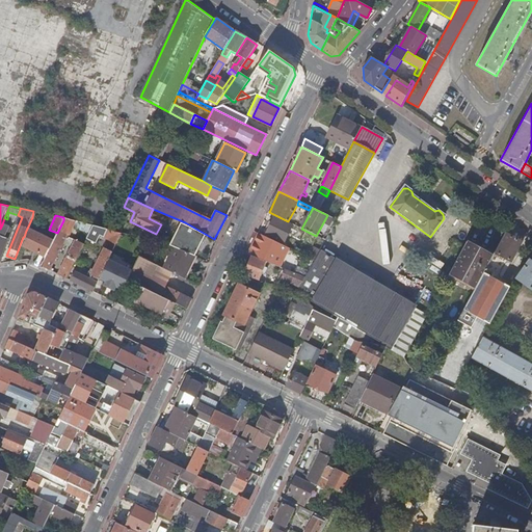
[(275,216),(267,234),(284,242),(293,224),(275,216)]
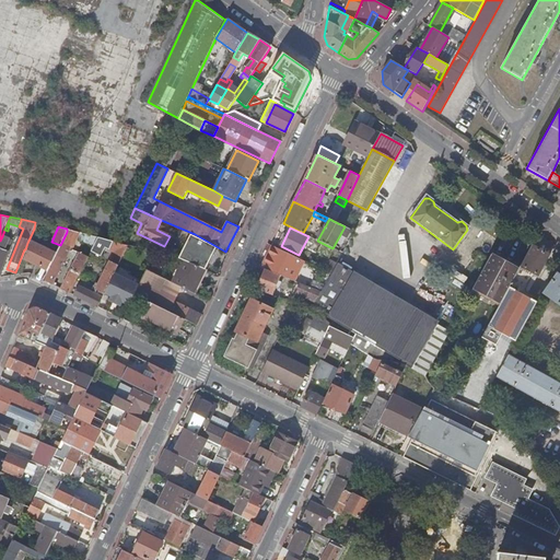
[(338,251),(342,253),(356,232),(349,229),(338,251)]
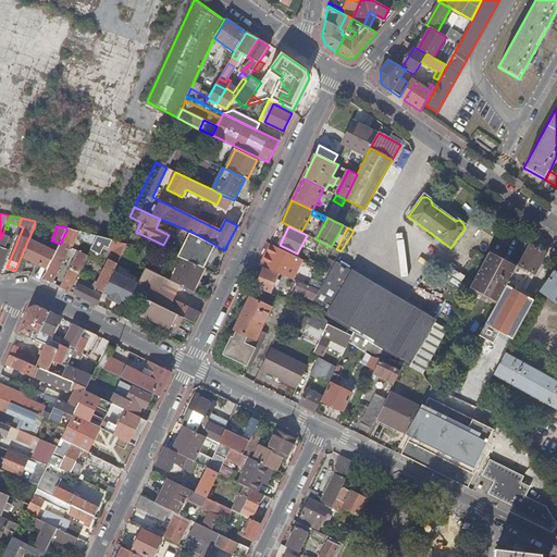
[(135,234),(124,229),(119,240),(121,242),(127,244),(131,245),(135,234)]
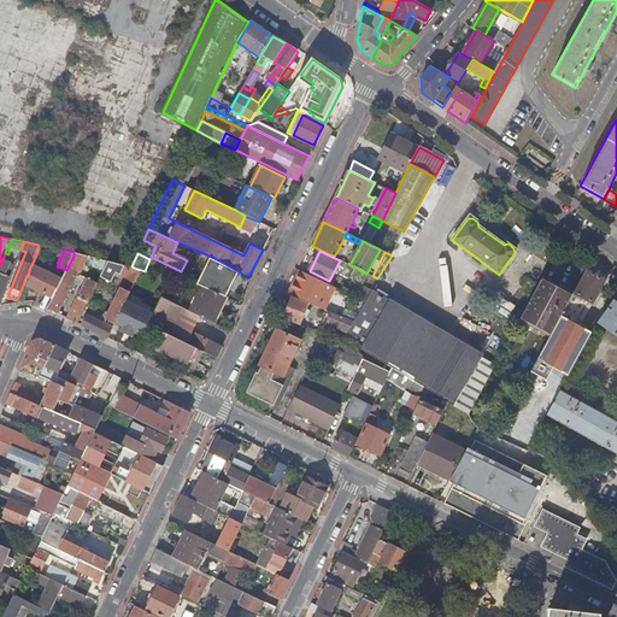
[(227,266),(204,256),(201,263),(224,274),(227,266)]
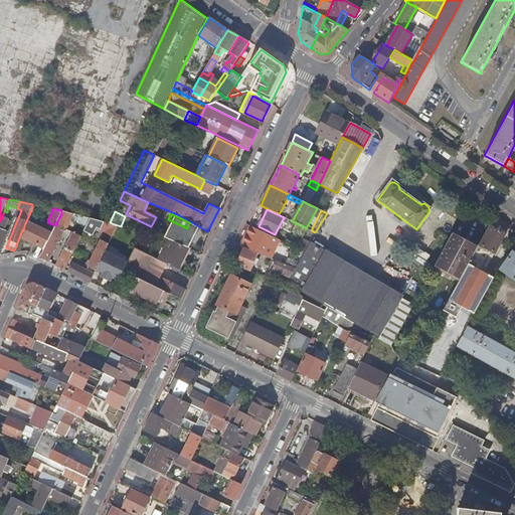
[(0,221),(0,250),(8,232),(5,230),(10,220),(2,217),(0,221)]
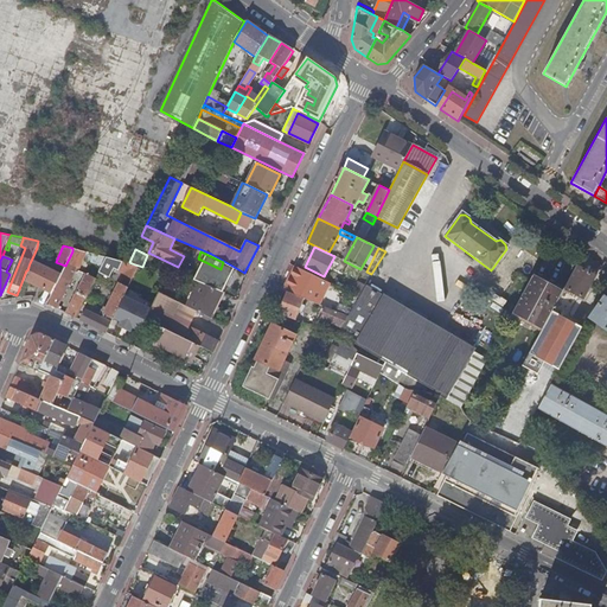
[(107,256),(100,272),(109,276),(114,268),(123,273),(103,314),(113,319),(123,296),(139,266),(132,263),(129,262),(107,256)]
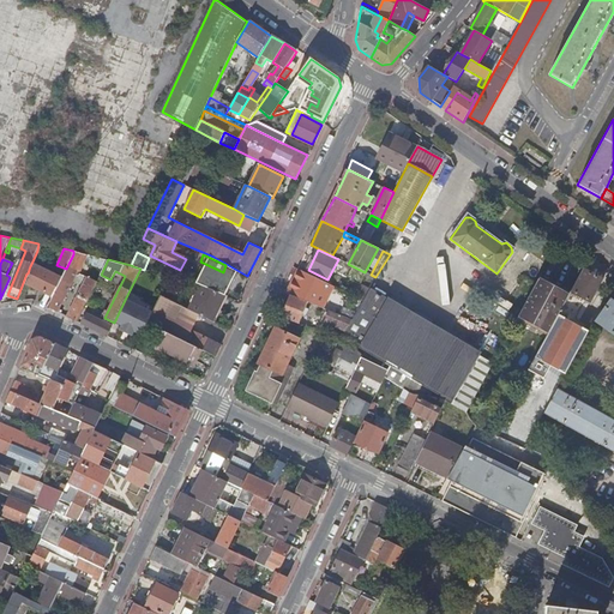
[(28,274),(24,283),(52,296),(60,281),(61,278),(59,277),(31,264),(30,266),(28,274)]
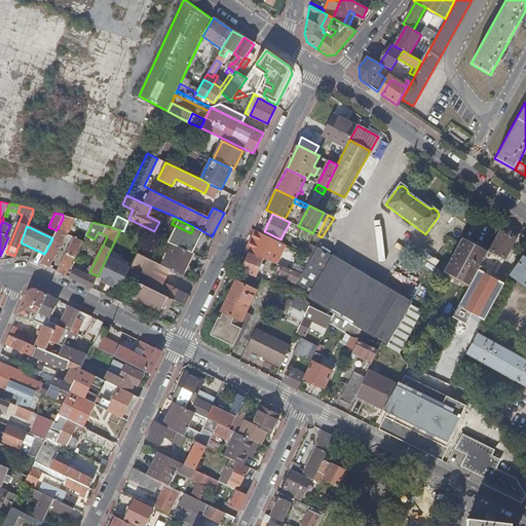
[(273,239),(257,231),(249,249),(265,256),(268,251),(273,239)]
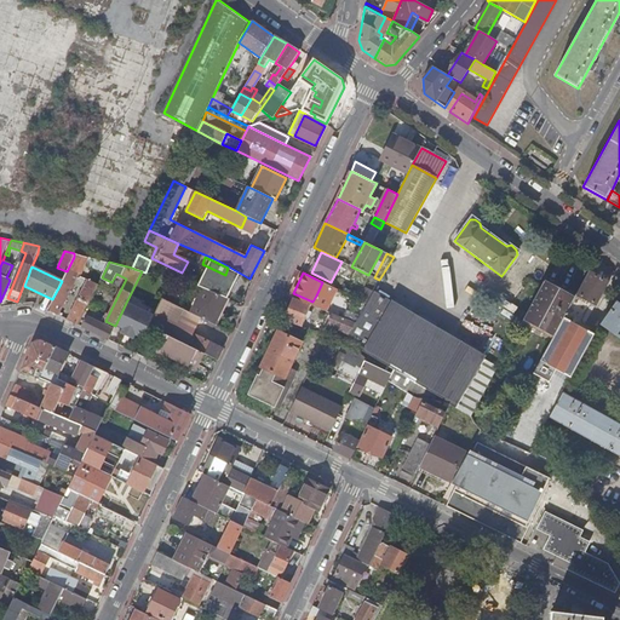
[(577,296),(596,306),(608,283),(590,273),(577,296)]
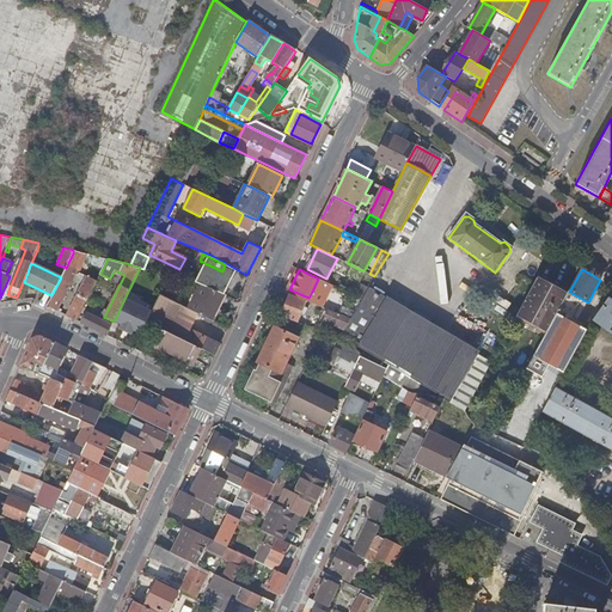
[(538,279),(568,294),(569,292),(540,275),(538,279)]
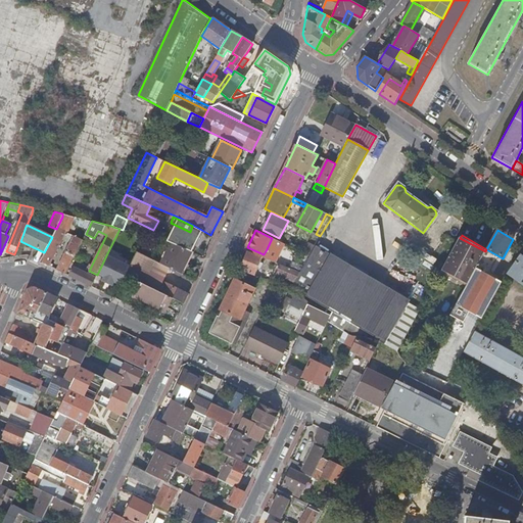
[(78,236),(60,272),(66,275),(84,239),(78,236)]
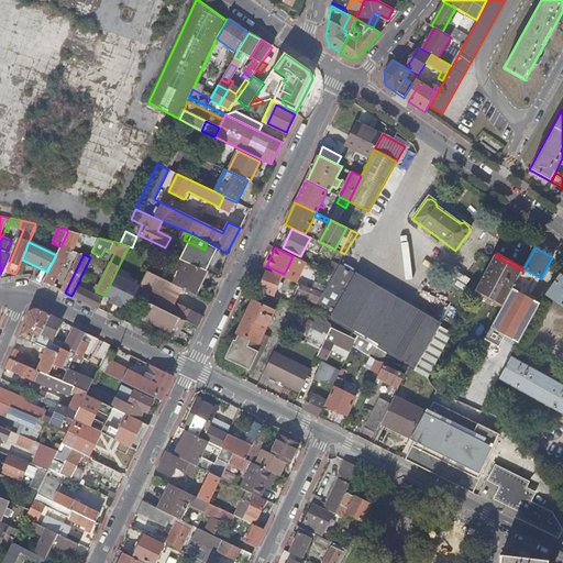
[(293,256),(287,268),(297,273),(302,261),(293,256)]
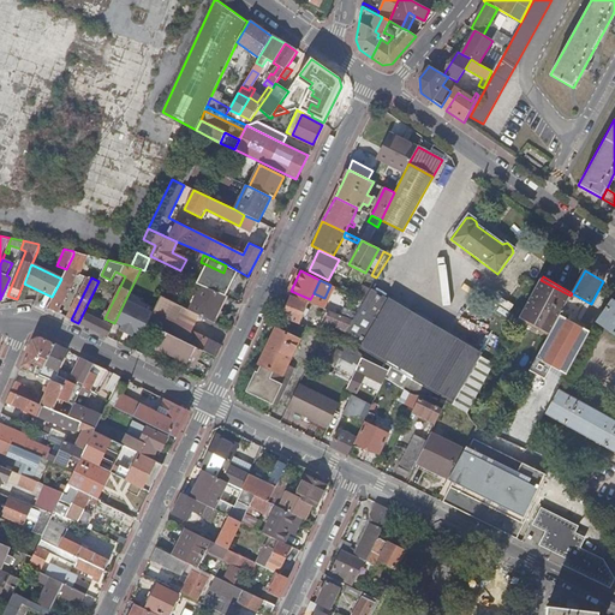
[(527,304),(557,321),(571,296),(541,280),(527,304)]
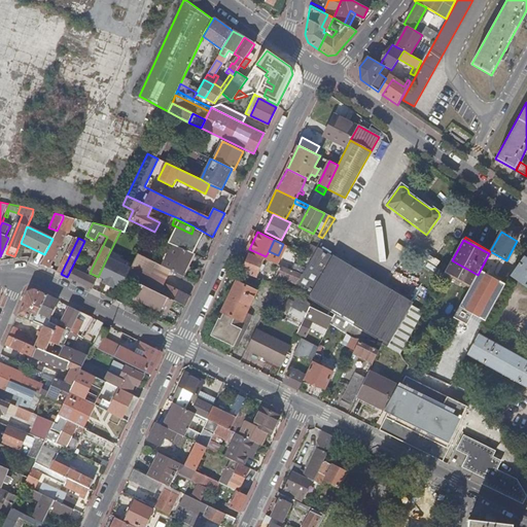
[(44,254),(40,264),(49,269),(61,245),(51,241),(44,254)]
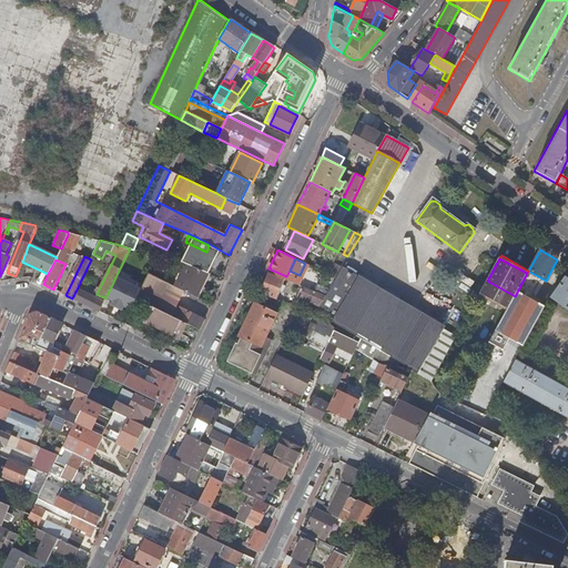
[(210,274),(185,264),(176,282),(173,286),(184,292),(199,298),(210,274)]
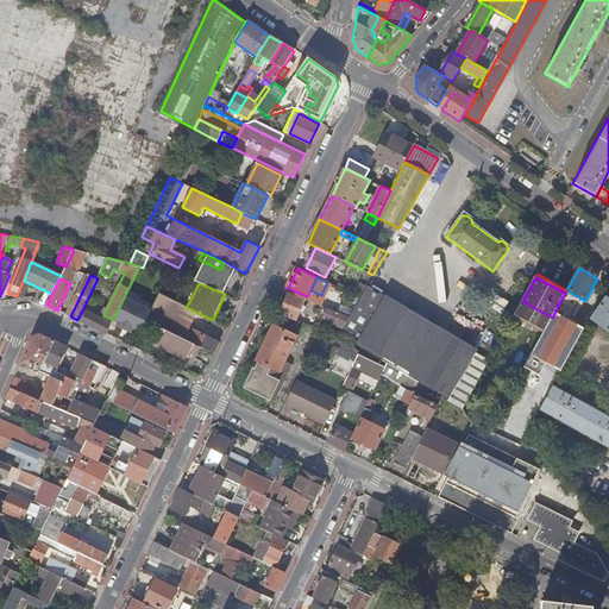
[(343,328),(339,336),(362,349),(388,364),(382,375),(407,390),(416,391),(440,396),(441,396),(449,401),(476,353),(366,288),(350,318),(349,318),(343,328)]
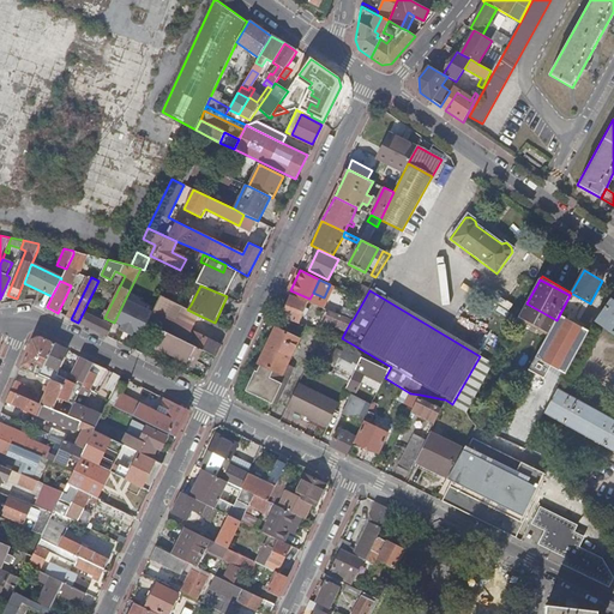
[(570,295),(561,312),(581,323),(590,304),(571,293),(570,295)]
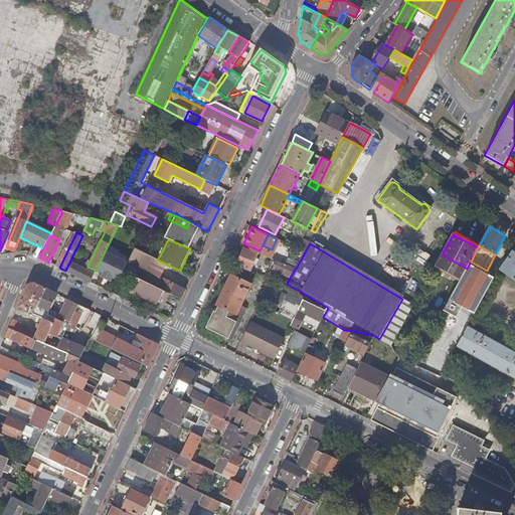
[(259,253),(244,246),(236,265),(250,270),(259,253)]
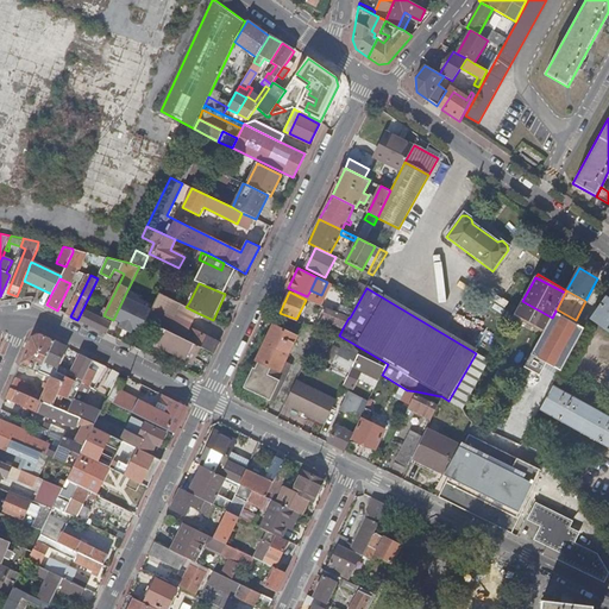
[(186,307),(159,294),(158,296),(151,311),(146,321),(158,327),(176,336),(201,347),(213,355),(219,343),(189,328),(193,322),(198,313),(186,307)]
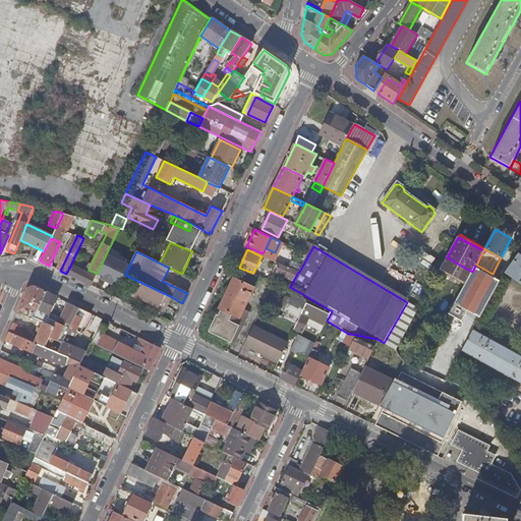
[(129,266),(106,254),(98,274),(104,277),(103,278),(113,283),(114,282),(120,285),(125,275),(129,266)]
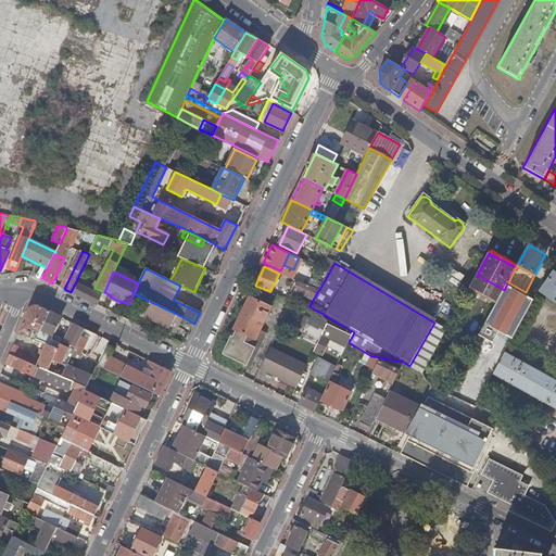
[(555,274),(553,272),(538,291),(555,304),(555,274)]
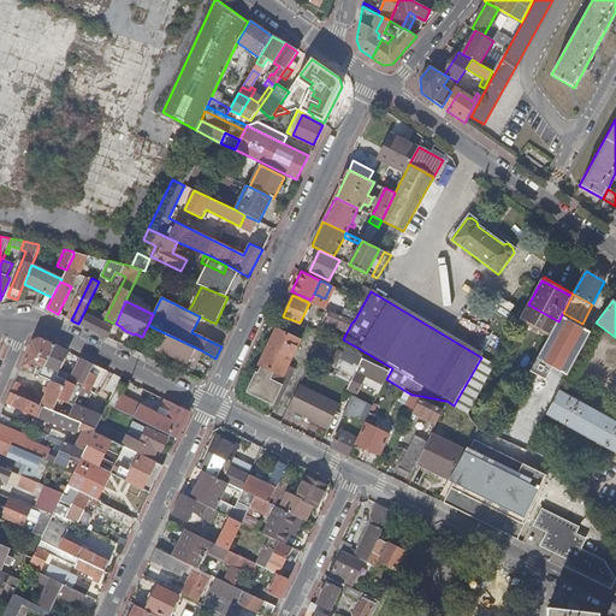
[(527,307),(557,324),(558,321),(528,304),(527,307)]
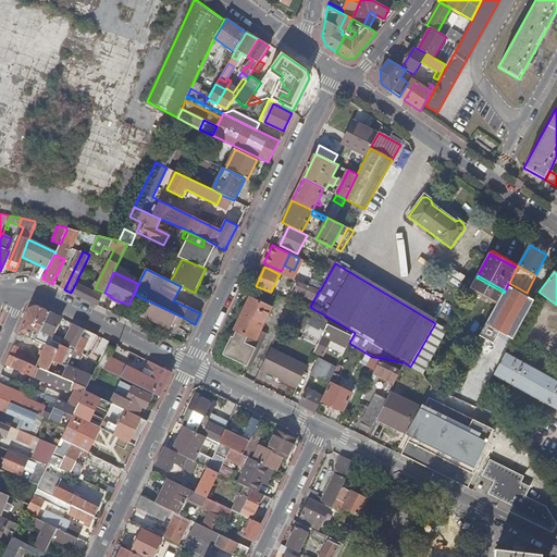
[(308,285),(319,291),(323,283),(311,279),(308,285)]
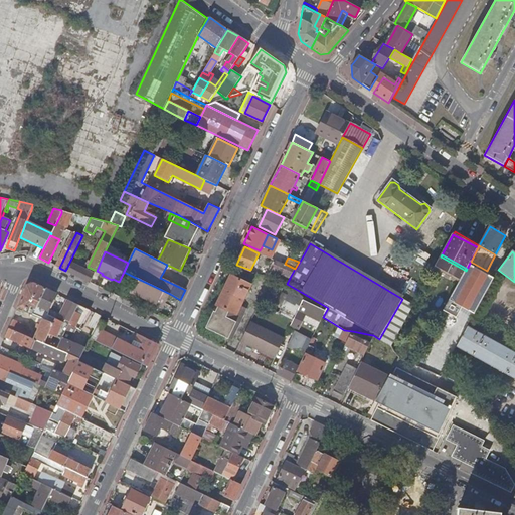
[(270,269),(290,278),(295,269),(285,264),(274,260),(270,269)]
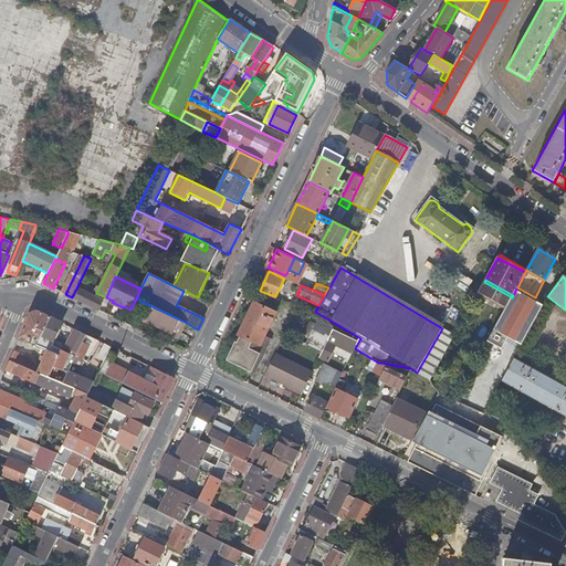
[(510,334),(523,342),(544,303),(535,297),(517,287),(490,338),(503,345),(510,334)]
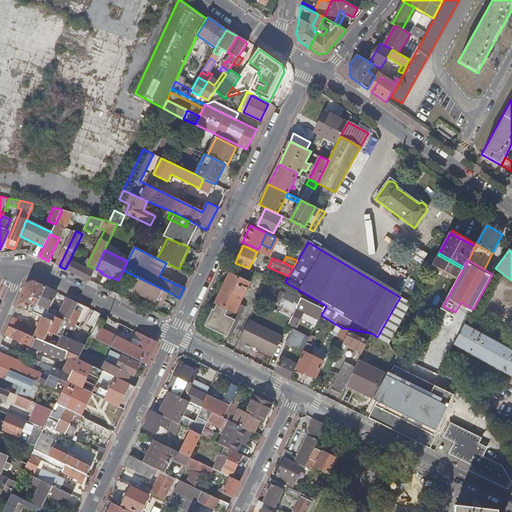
[(71,262),(67,270),(89,281),(93,273),(71,262)]
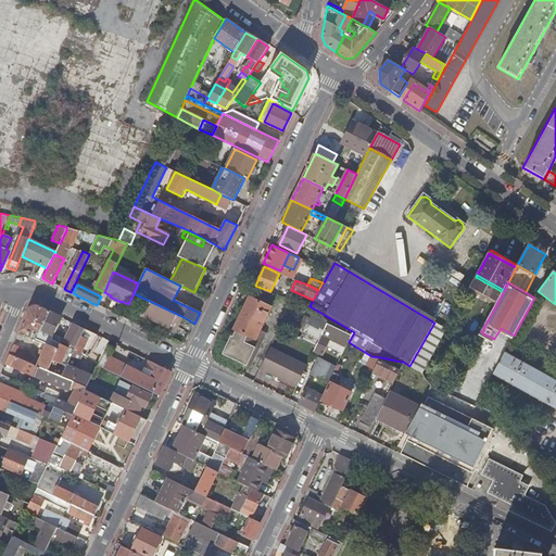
[(231,338),(223,355),(248,367),(256,349),(252,348),(270,307),(250,298),(235,330),(236,331),(232,338),(231,338)]
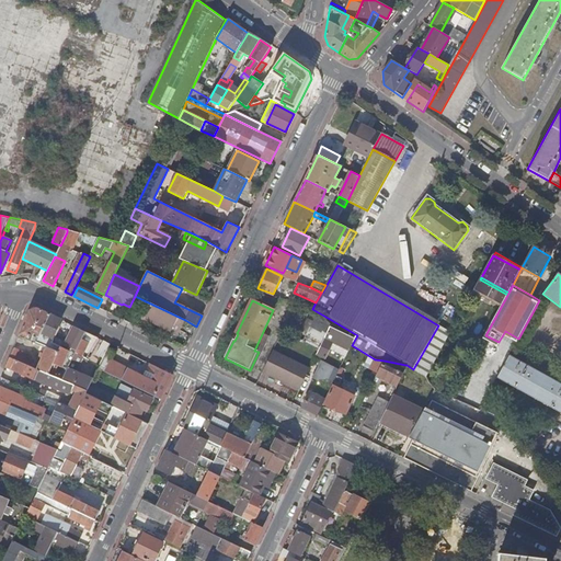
[(162,309),(146,301),(139,317),(179,335),(185,320),(162,309)]
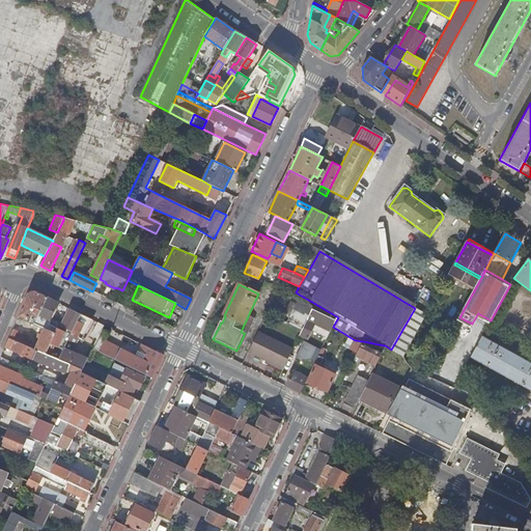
[(45,329),(70,339),(72,334),(73,332),(65,329),(64,331),(59,329),(50,325),(51,322),(38,316),(48,298),(35,291),(28,295),(18,317),(42,328),(45,329)]
